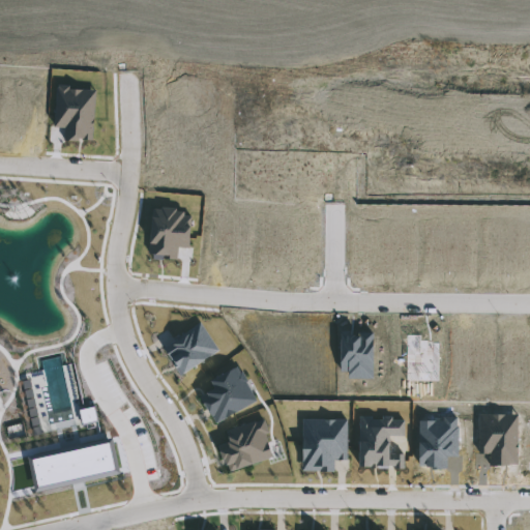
[(57,84),(68,84),(68,87),(95,89),(92,141),(87,139),(81,141),(62,140),(64,126),(55,127),(55,125),(57,84)]
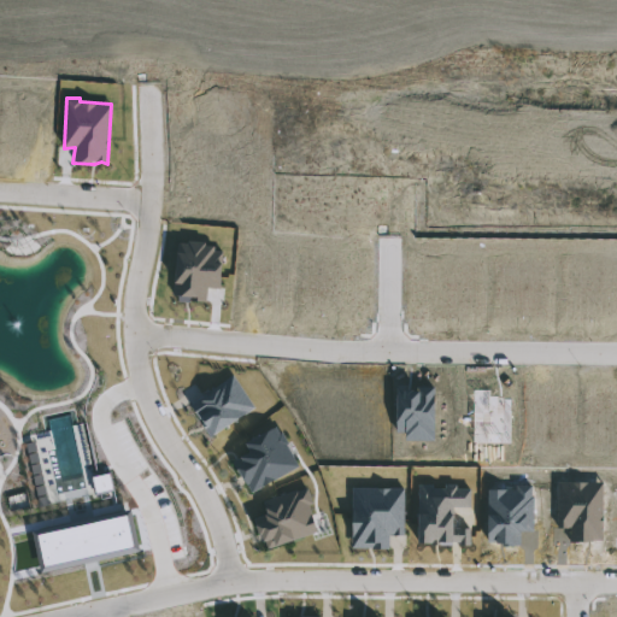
[(188,240),(204,241),(204,246),(215,245),(215,252),(222,252),(221,289),(210,287),(206,303),(176,301),(177,295),(171,294),(170,282),(174,251),(177,250),(177,244),(187,242),(188,240)]
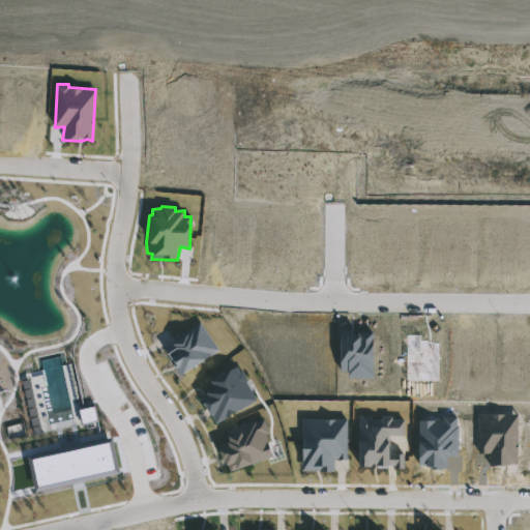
[(198,324),(166,346),(182,376),(221,349),(201,322),(198,324)]
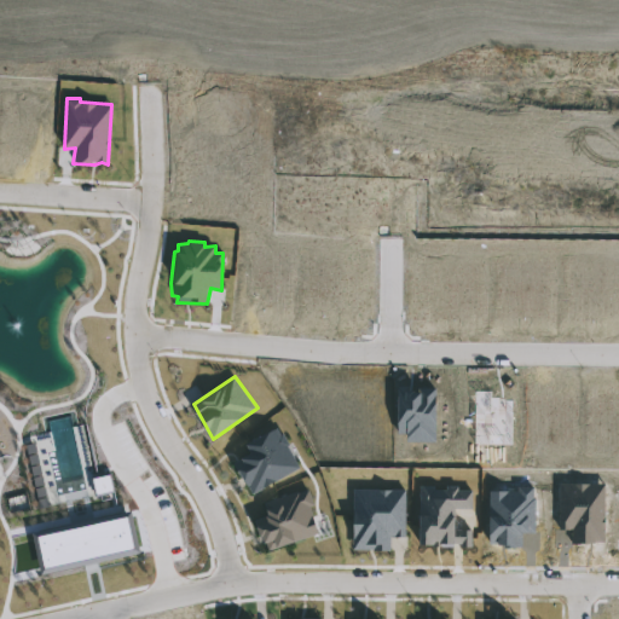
[(243,440),(276,427),(281,432),(284,435),(289,445),(293,455),(301,469),(253,496),(233,464),(239,461),(238,456),(248,451),(242,444),(243,440)]
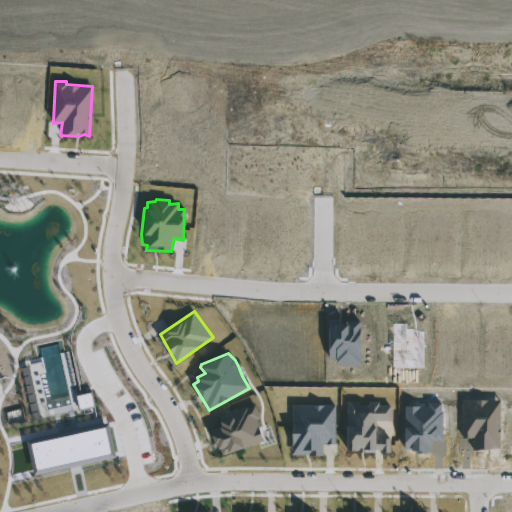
[(77,394),(92,390),(96,405),(81,410),(77,394)]
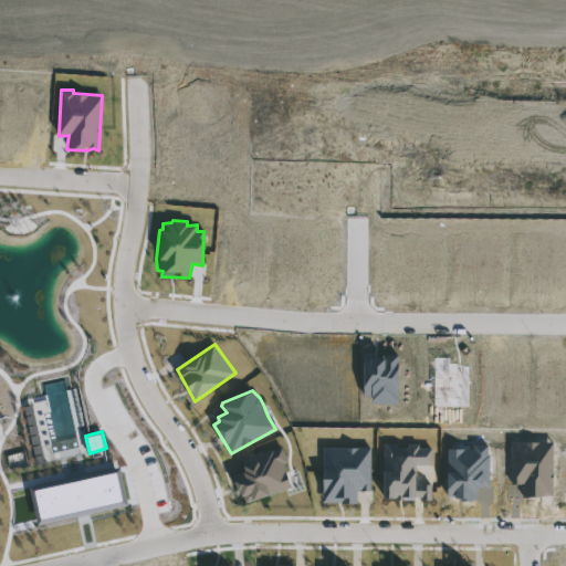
[(510,440),(511,483),(522,484),(523,498),(555,496),(556,433),(547,433),(547,438),(538,438),(526,438),(510,440)]
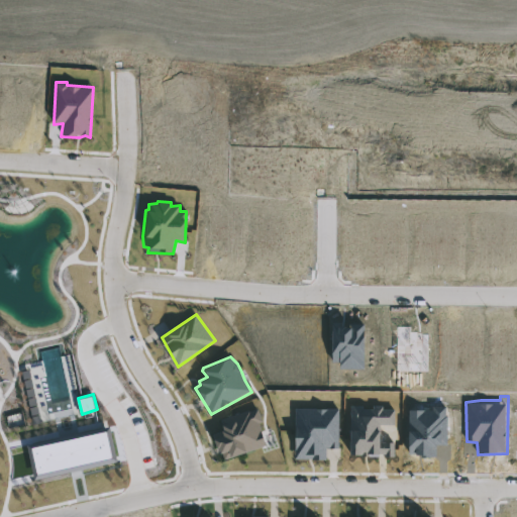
[(350,406),(364,406),(364,410),(373,408),(372,405),(383,406),(383,409),(395,409),(395,426),(381,426),(382,442),(395,442),(394,456),(348,458),(348,429),(352,428),(350,406)]
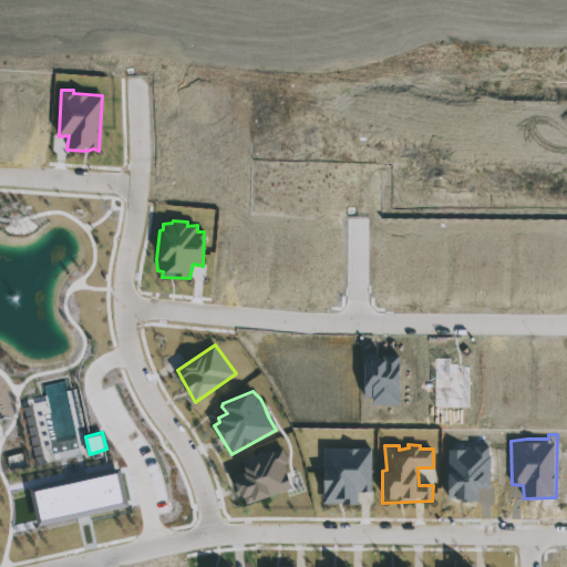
[(450,450),(473,449),(472,444),(490,445),(492,455),(492,487),(480,488),(480,500),(462,497),(455,494),(456,498),(446,497),(449,471),(450,450)]
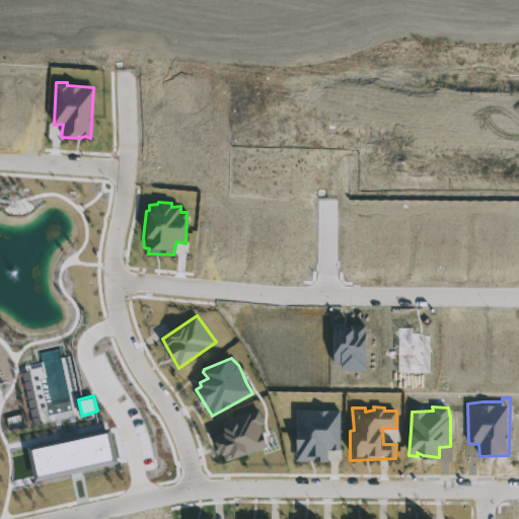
[(297,410),(294,434),(297,461),(327,462),(327,448),(340,450),(341,411),(297,410)]
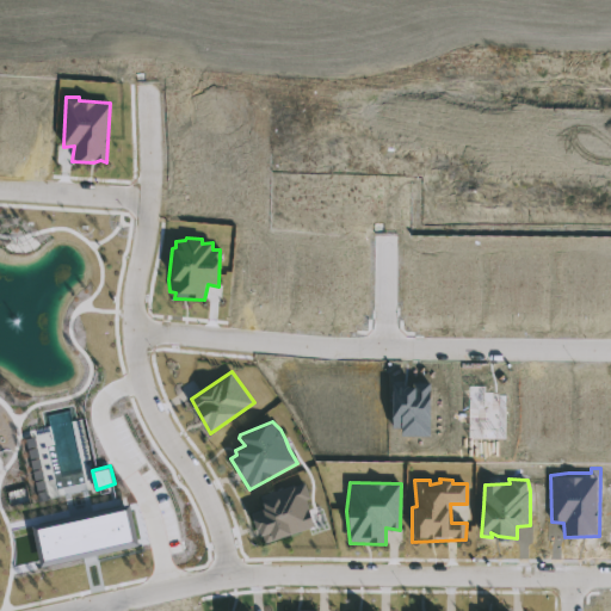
[(259,497),(300,485),(304,485),(309,491),(304,497),(313,504),(309,508),(312,524),(265,542),(260,531),(255,529),(250,514),(260,512),(263,503),(259,500),(259,497)]
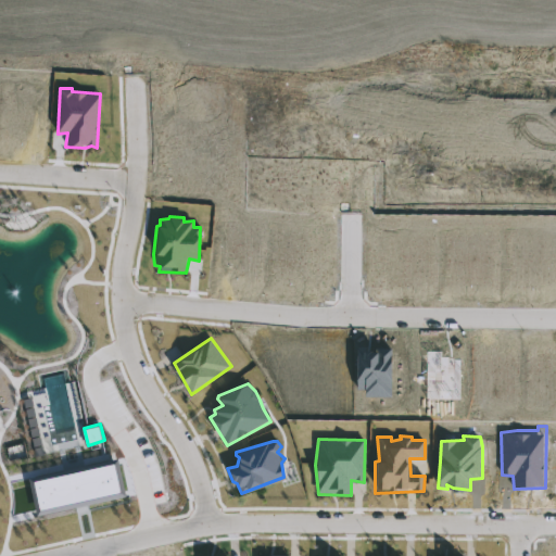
[(34,479),(115,460),(122,491),(40,509),(34,479)]
